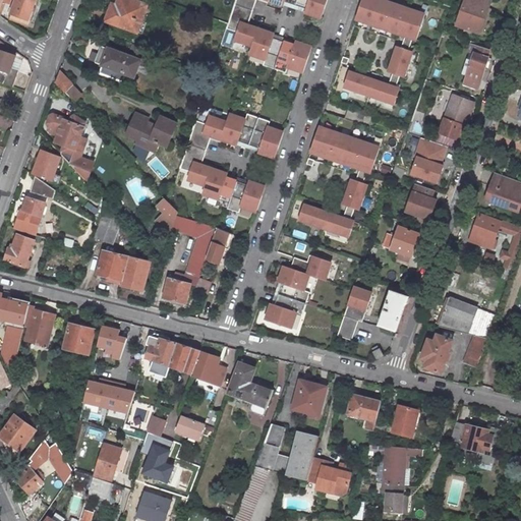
[(29,18),(35,0),(14,0),(8,18),(18,21),(20,15),(29,18)]
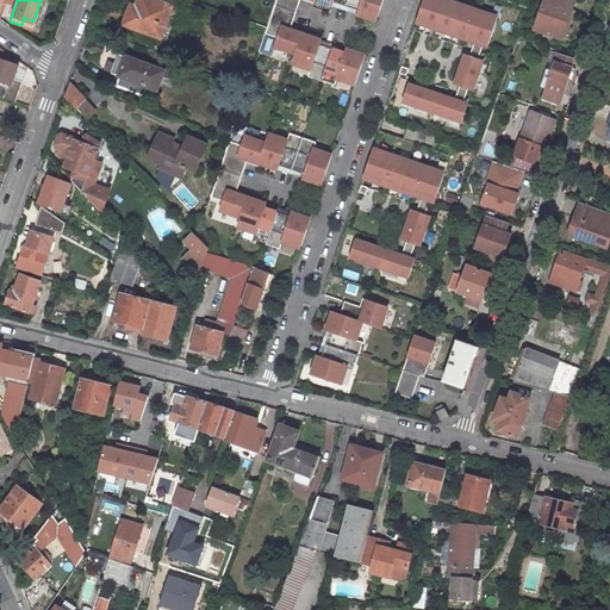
[(170,5),(156,0),(135,0),(134,5),(131,11),(126,10),(122,24),(159,37),(170,5)]
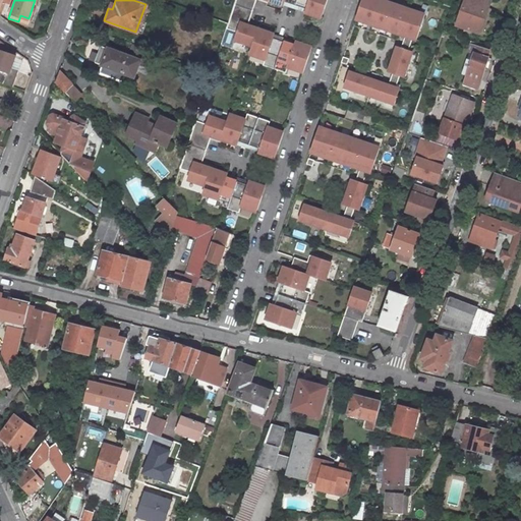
[(234,0),(233,4),(251,10),(253,0),(234,0)]
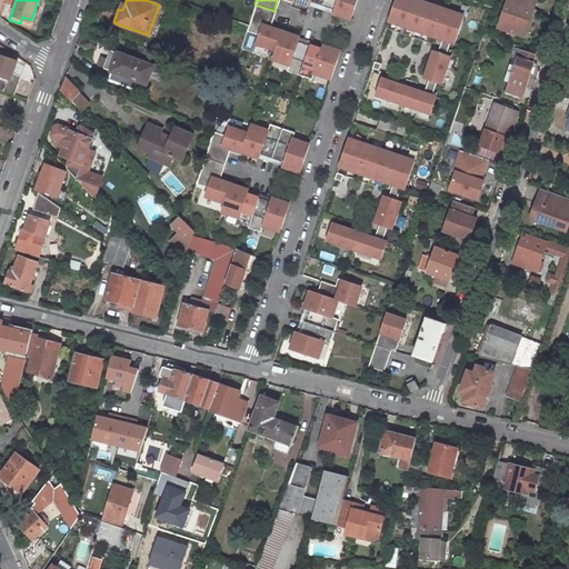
[(322,0),(321,5),(332,9),(331,12),(349,19),(355,0),(322,0)]
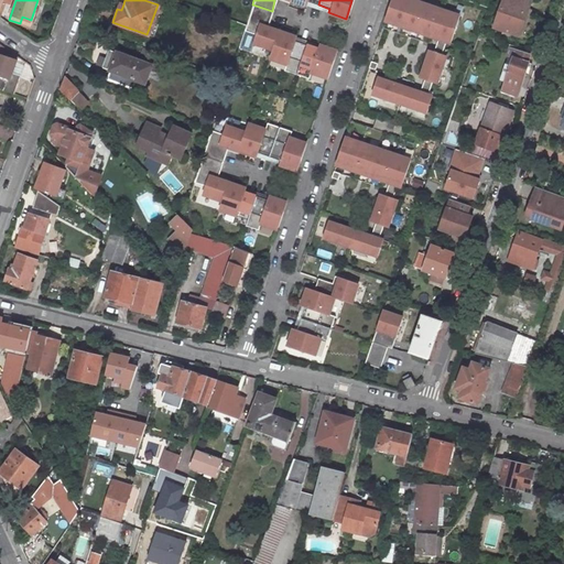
[(408,0),(389,0),(383,20),(399,25),(408,0)]
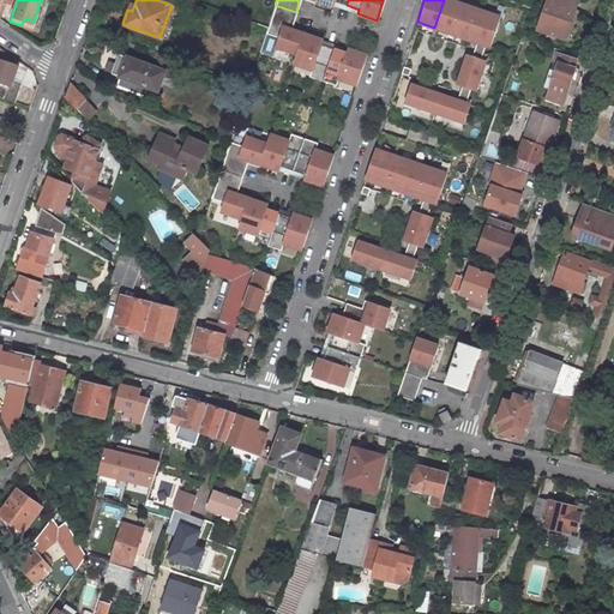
[(463,4),(451,0),(444,0),(434,28),(452,34),(463,4)]
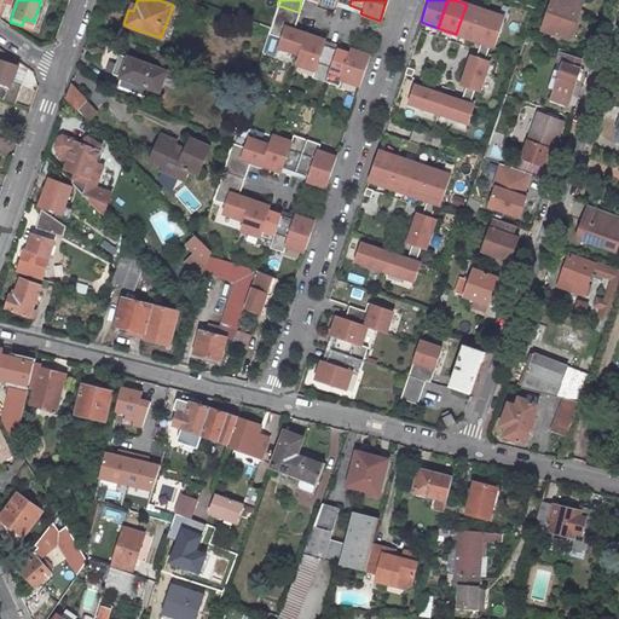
[(579,0),(551,0),(542,28),(568,38),(574,21),(573,19),(579,0)]
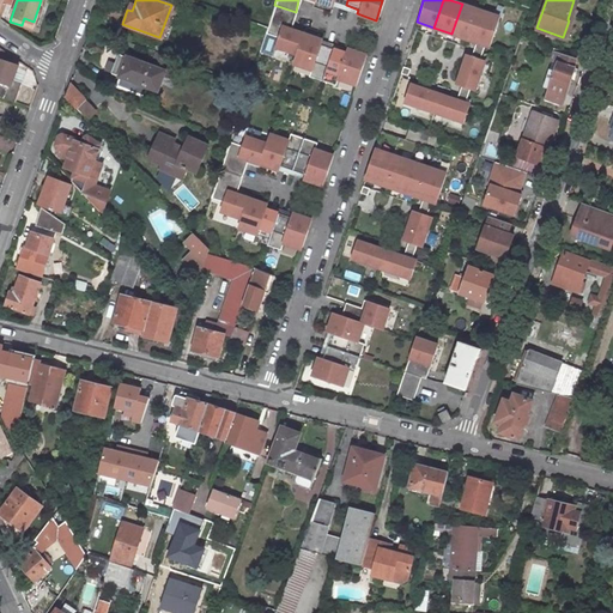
[(480,10),(462,4),(451,34),(469,40),(480,10)]
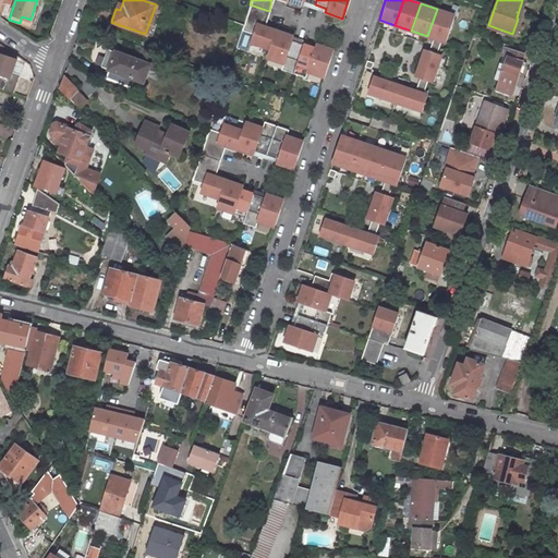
[(268,49),(275,31),(264,26),(269,11),(250,4),(243,24),(241,29),(252,33),(249,41),(268,49)]
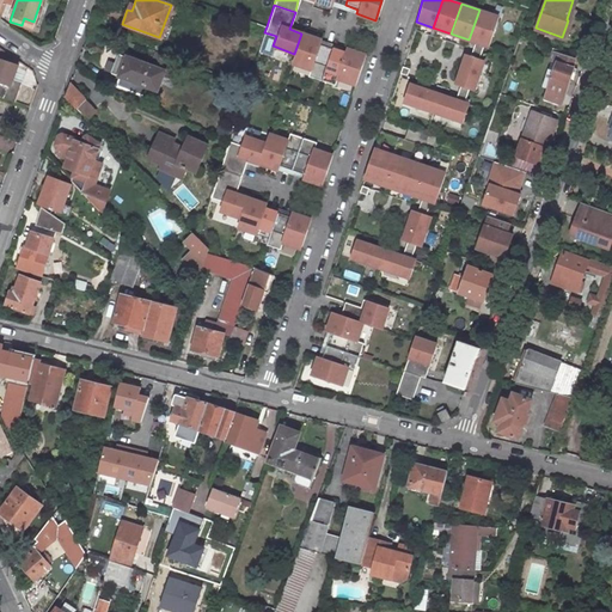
[(496,16),(479,10),(469,40),(473,41),(482,44),(487,46),(496,16)]
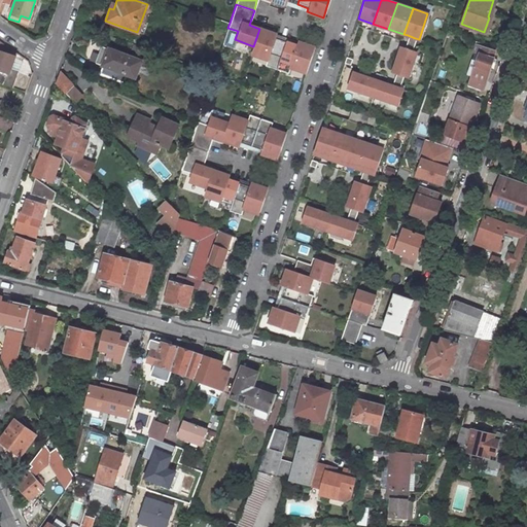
[(276,69),(285,41),(274,37),(275,34),(259,29),(253,46),(250,54),(266,60),(265,65),(276,69)]
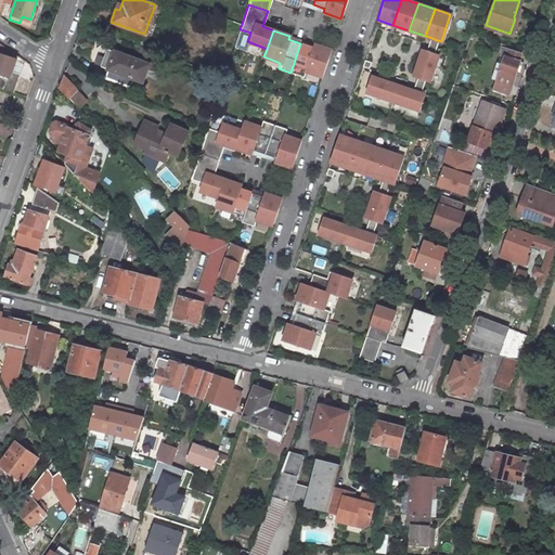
[(437,40),(429,37),(427,43),(435,47),(437,40)]
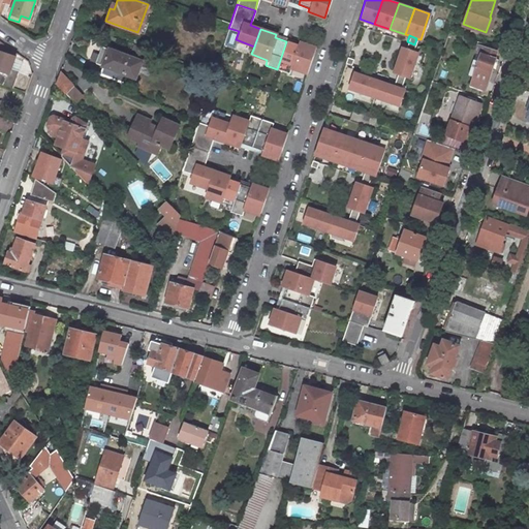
[(0,48),(12,54),(14,50),(0,39),(0,48)]
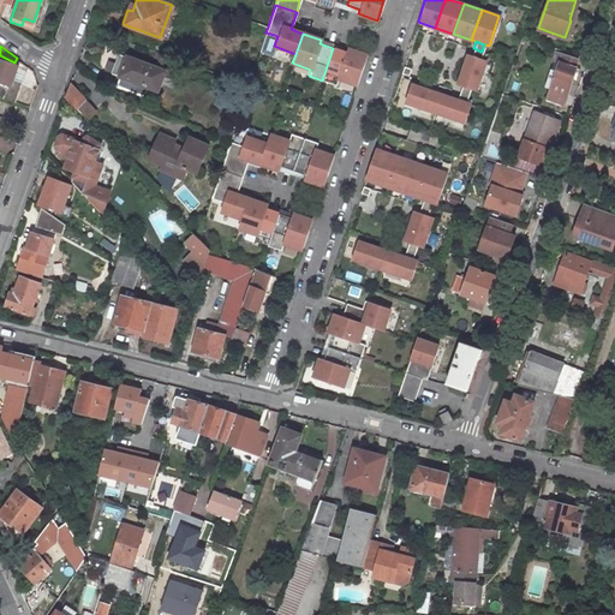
[(279,48),(275,55),(291,61),(294,54),(279,48)]
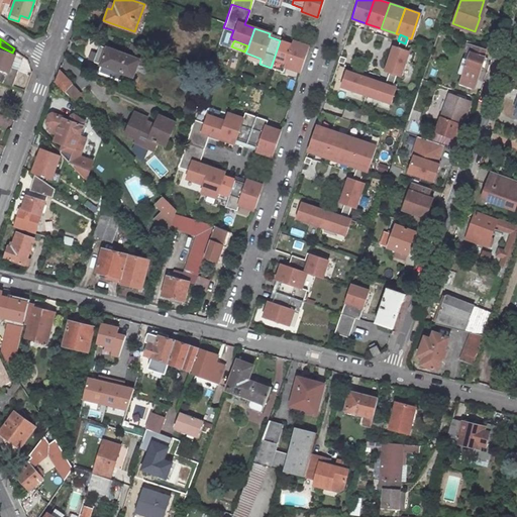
[(299,71),(307,45),(292,40),(290,44),(280,40),(271,68),(282,72),(284,66),(299,71)]
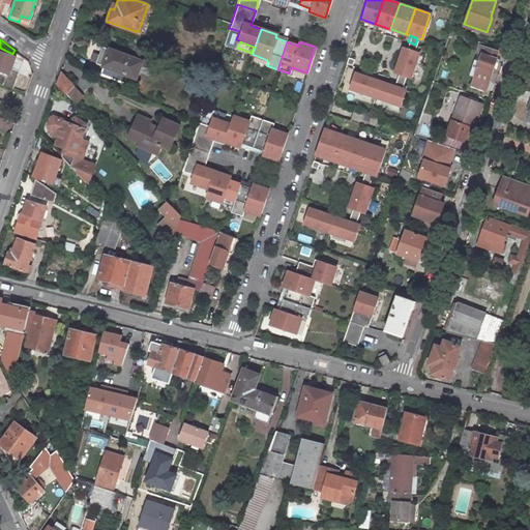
[(415,45),(408,41),(406,48),(413,50),(415,45)]
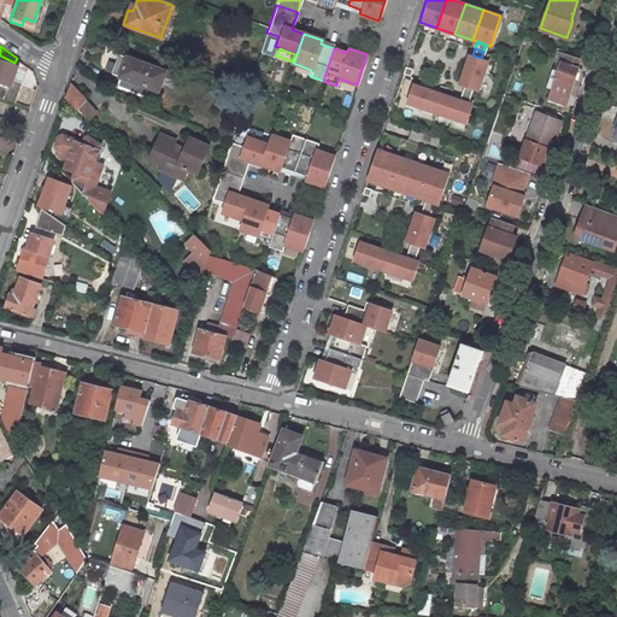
[(171,70),(129,54),(119,78),(162,94),(165,86),(171,70)]
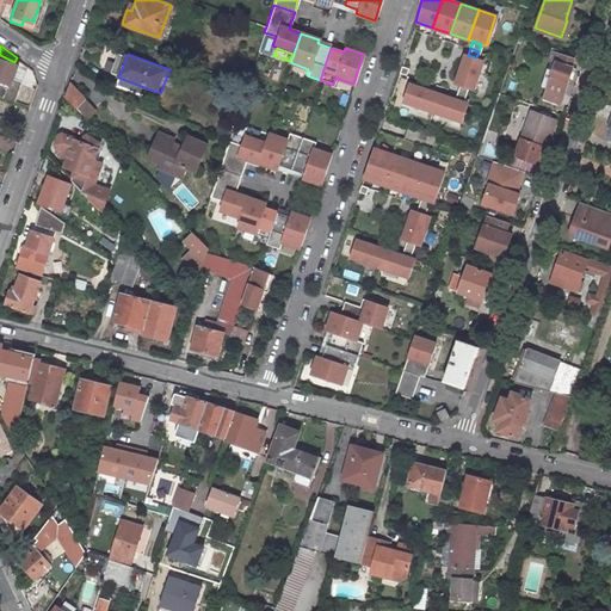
[(470,88),(481,60),(476,57),(468,55),(463,54),(452,82),(457,85),(466,87),(470,88)]
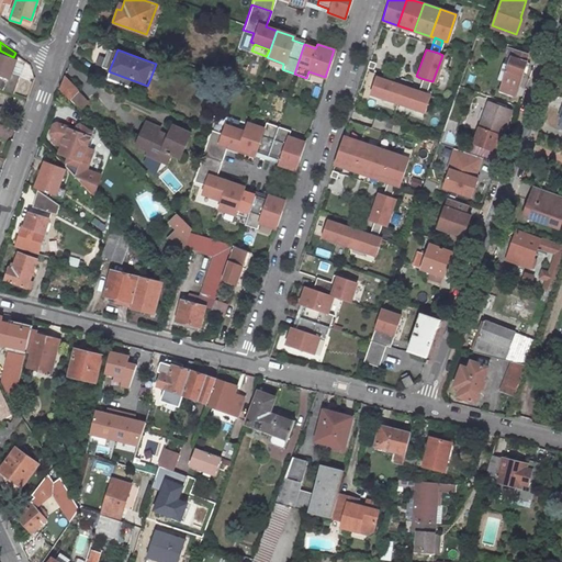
[(0,88),(13,92),(20,75),(19,75),(11,72),(15,60),(15,58),(13,57),(0,51),(0,88)]
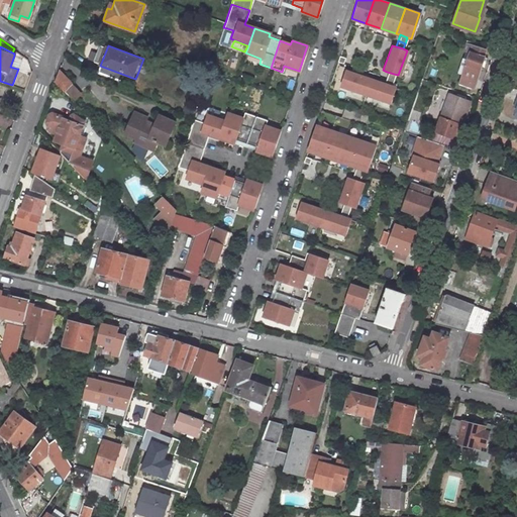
[(471,52),(459,85),(476,90),(487,57),(471,52)]
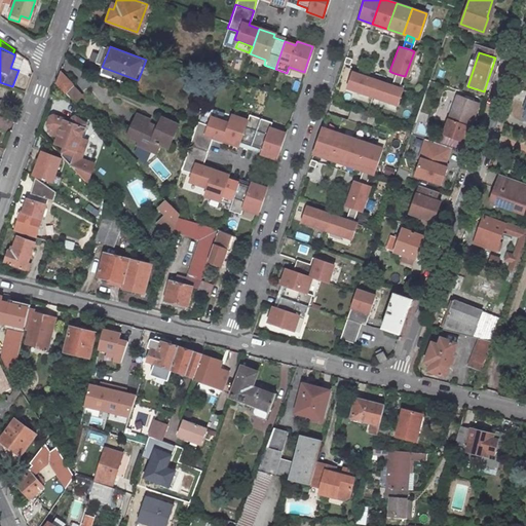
[(17,70),(21,59),(14,57),(10,68),(17,70)]
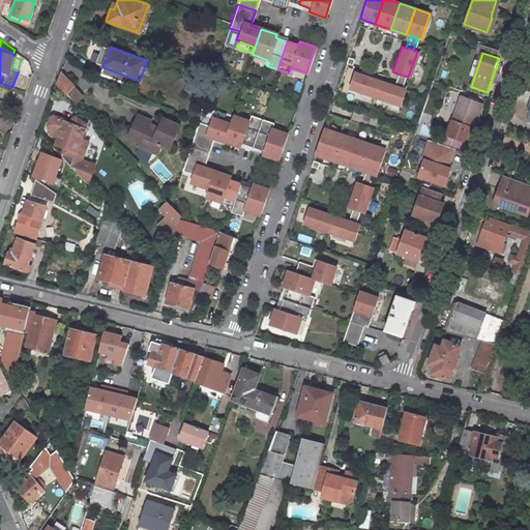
[(157,64),(147,60),(142,74),(153,77),(157,64)]
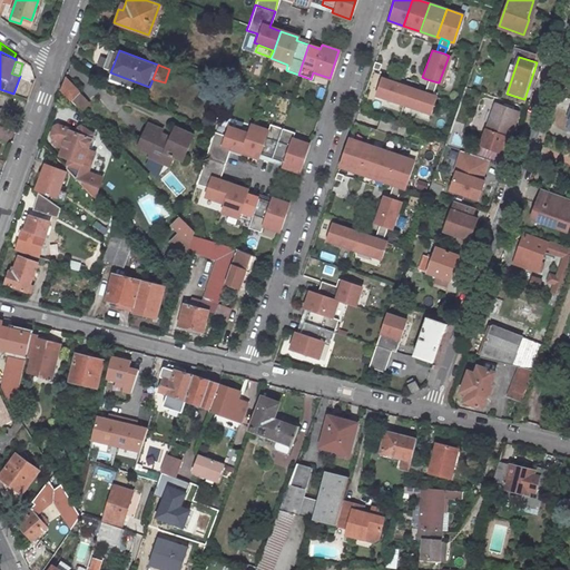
[(72,101),(81,92),(67,78),(62,91),(72,101)]
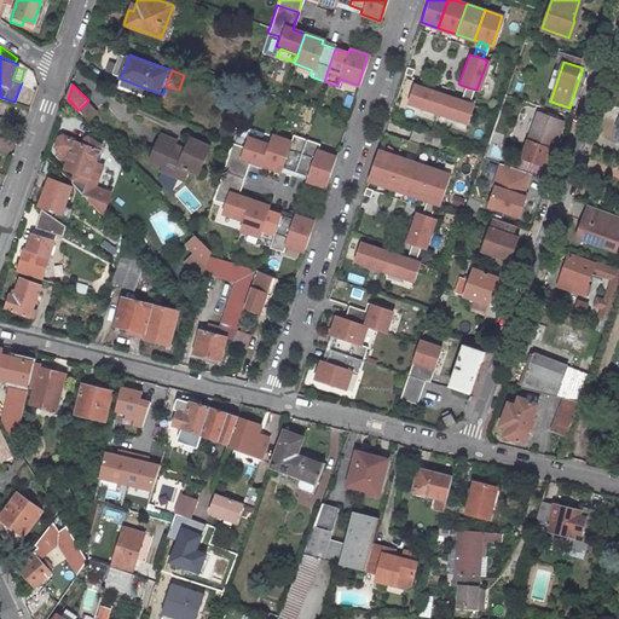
[(412,85),(406,102),(435,111),(441,94),(412,85)]
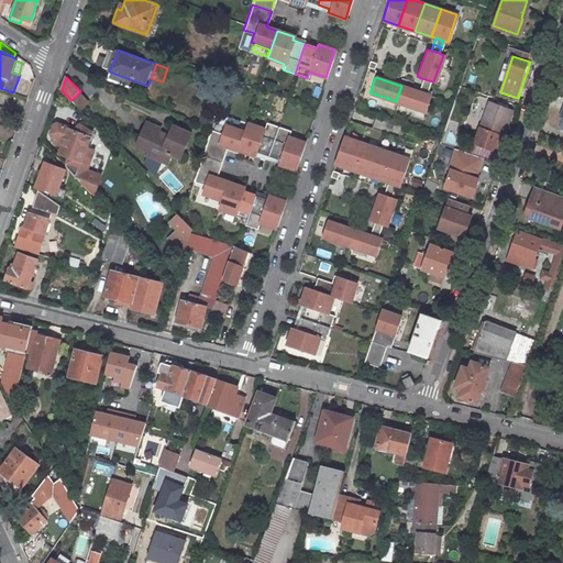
[(421,78),(417,90),(424,94),(429,80),(421,78)]
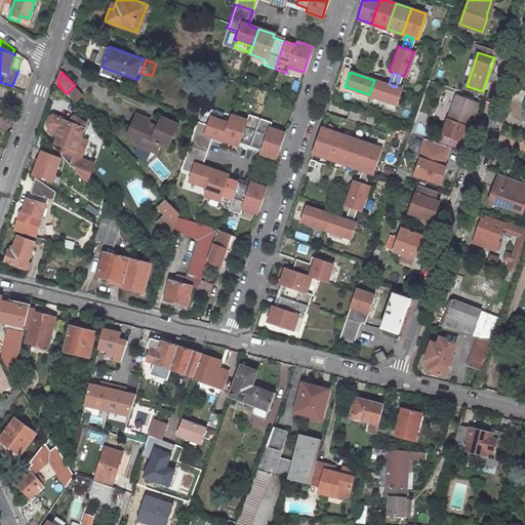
[(389,84),(374,80),(369,94),(395,104),(400,88),(396,87),(389,84)]
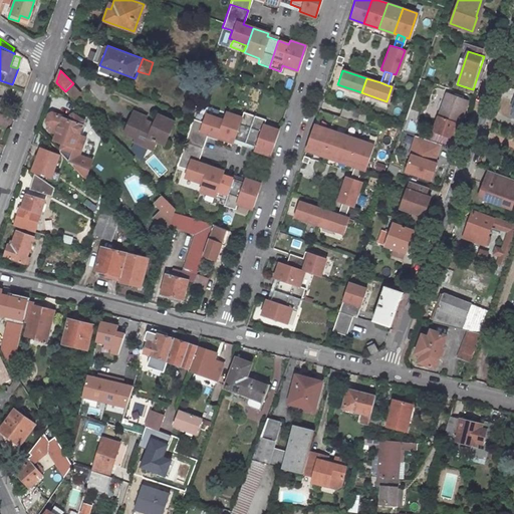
[(444,92),(435,114),(430,129),(440,132),(448,135),(453,121),(456,122),(464,99),(444,92)]
